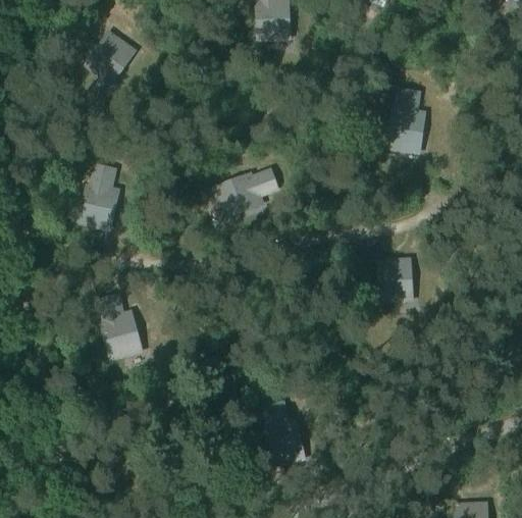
[(254,0),(256,41),(273,41),(273,29),(291,28),(289,0),(254,0)]
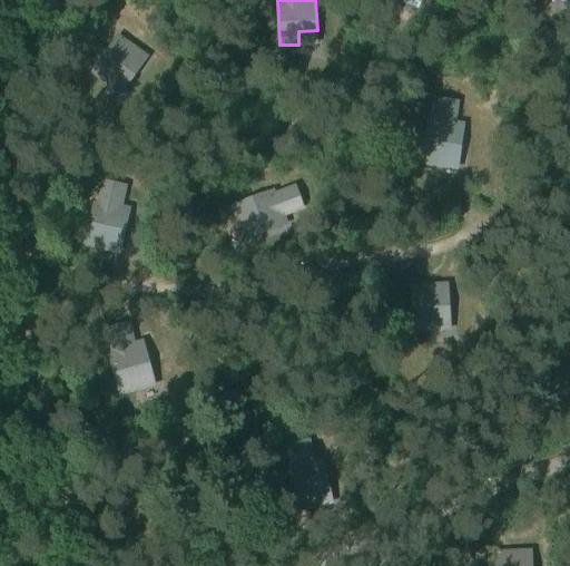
[(129,83),(148,55),(116,33),(89,72),(107,85),(114,72),(129,83)]
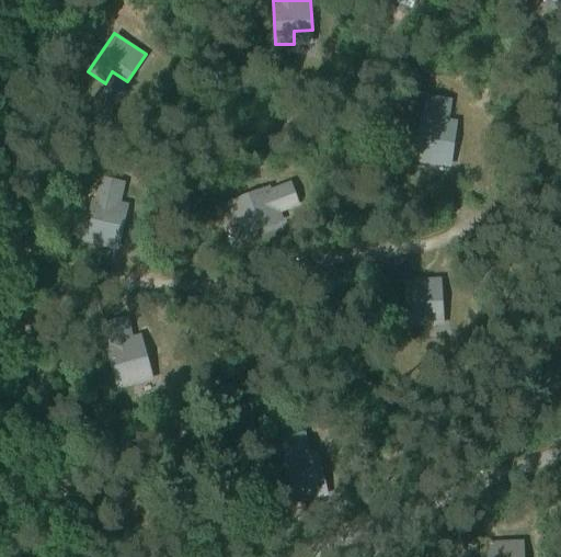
[(448,117),(451,97),(426,93),(423,114),(420,114),(414,160),(434,162),(435,150),(454,154),(457,118),(448,117)]
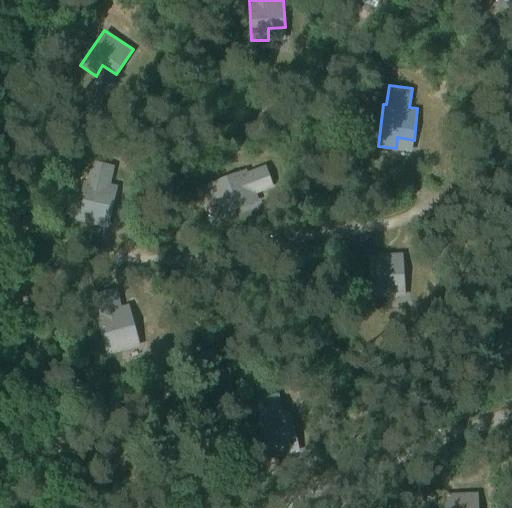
[(109,183),(113,164),(91,159),(87,177),(84,177),(75,218),(92,223),(95,211),(110,216),(117,185),(109,183)]
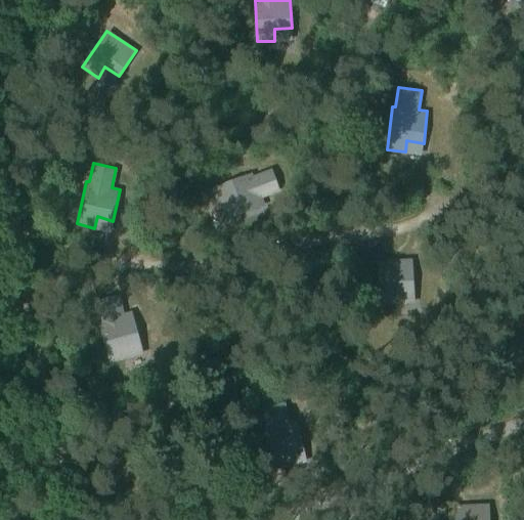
[(279,187),(271,168),(252,176),(251,172),(212,186),(217,205),(228,201),(234,215),(264,205),(261,196),(279,187)]
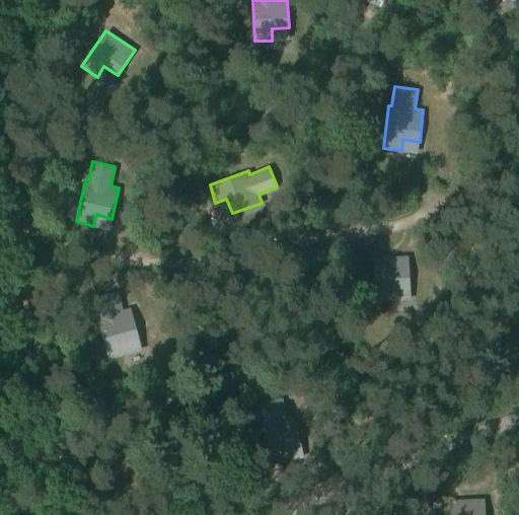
[(377,301),(394,299),(393,288),(411,286),(409,255),(373,258),(377,301)]
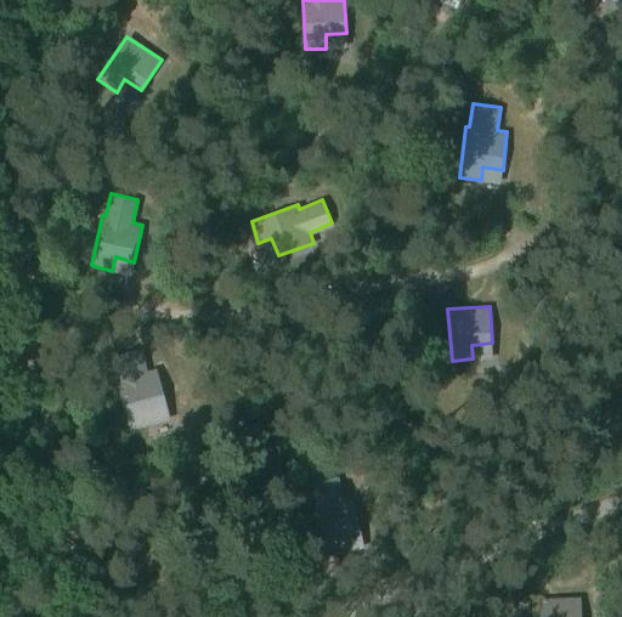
[(130,429),(152,423),(148,409),(167,405),(157,368),(117,379),(130,429)]
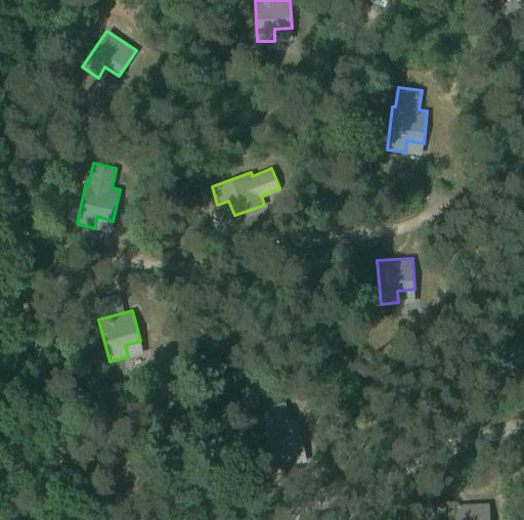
[(290,420),(285,400),(261,405),(266,425),(263,426),(274,468),(291,464),(288,452),(304,448),(297,419),(290,420)]
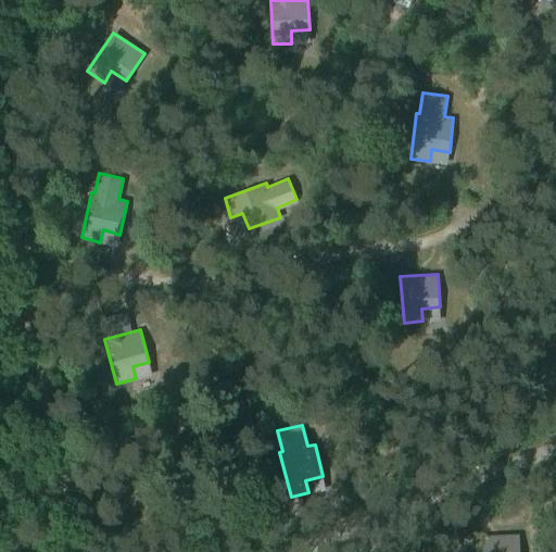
[(518,551),(518,534),(481,535),(481,551),(518,551)]
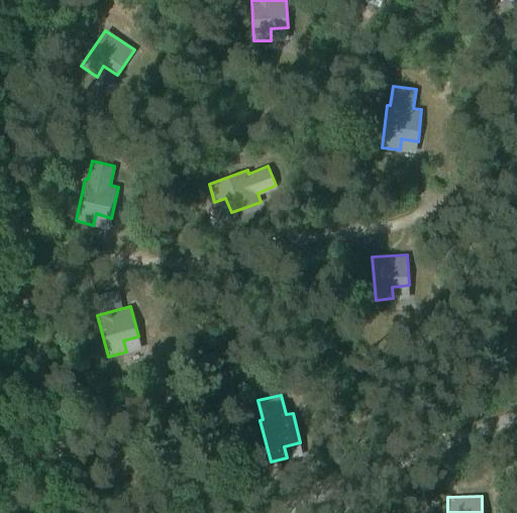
All buildings are outlined.
